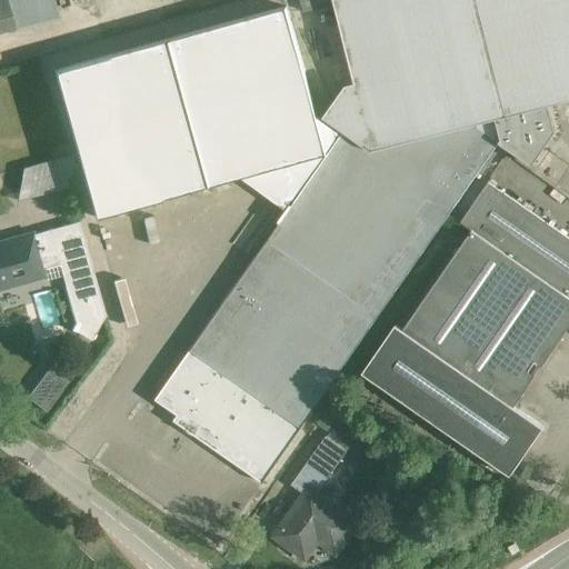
[(0,0),(0,31),(15,28),(16,33),(59,21),(52,0),(0,0)]
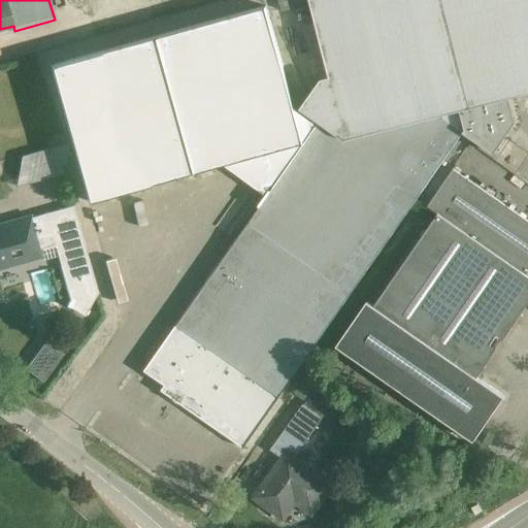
[(508,97),(527,92),(527,0),(278,0),(282,10),(310,3),(329,76),(321,78),(299,107),(318,121),(327,127),(328,128),(343,139),(344,137),(422,191),(463,132),(493,153),(515,122),(508,97)]
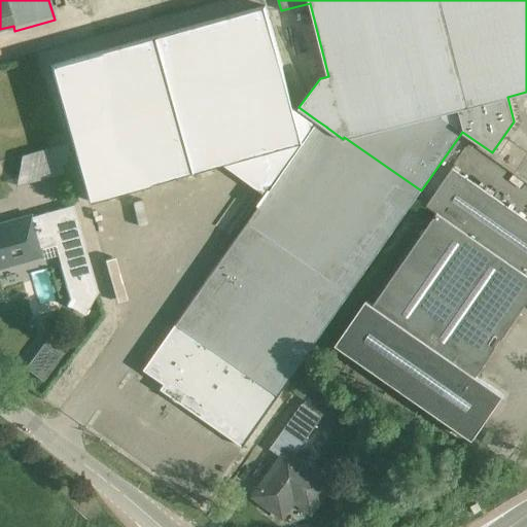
[(232,162),(270,188),(316,123),(316,121),(294,107),(294,106),(267,6),(264,6),(136,41),(51,65),(51,66),(78,164),(89,201),(115,192),(167,179),(232,162)]
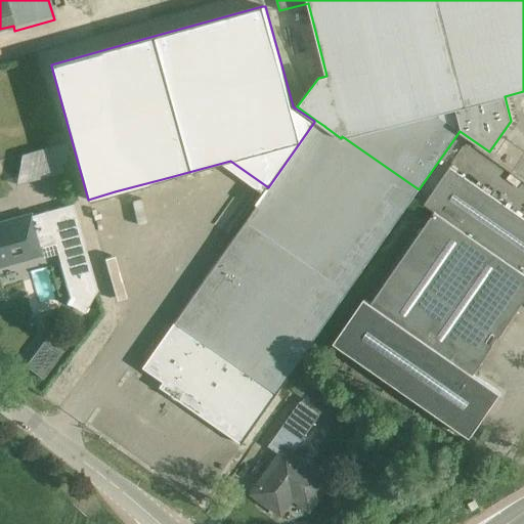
[(341,138),(325,127),(324,126),(315,120),(314,121),(314,122),(268,187),(142,367),(182,395),(179,400),(241,443),(419,189),(342,136),(341,138)]
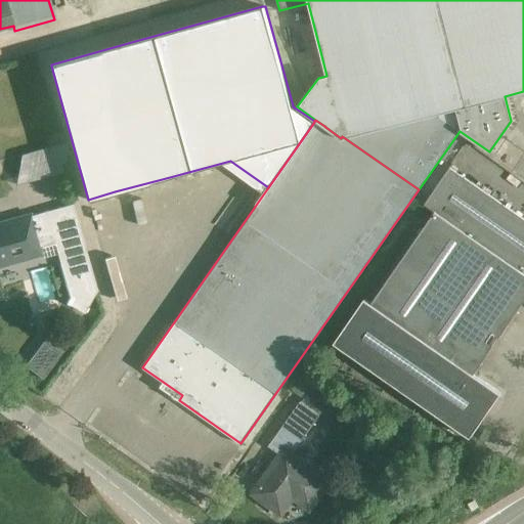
[(473,374),(523,300),(523,219),(449,167),(424,204),(434,211),(370,303),(363,298),(333,342),(470,437),(500,393),(473,374)]
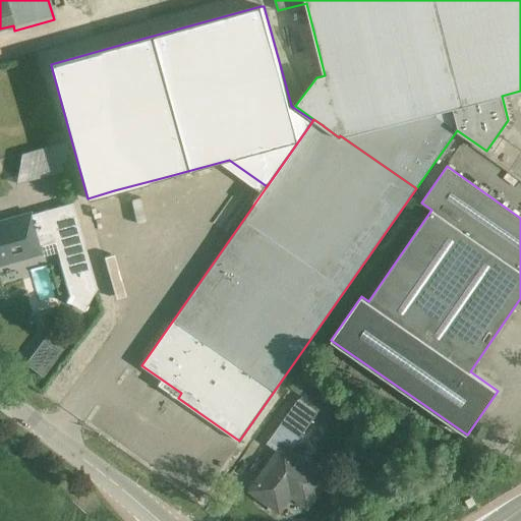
[(0,263),(42,251),(43,255),(56,251),(59,263),(58,263),(68,297),(65,302),(83,311),(97,291),(72,203),(0,223),(0,263)]
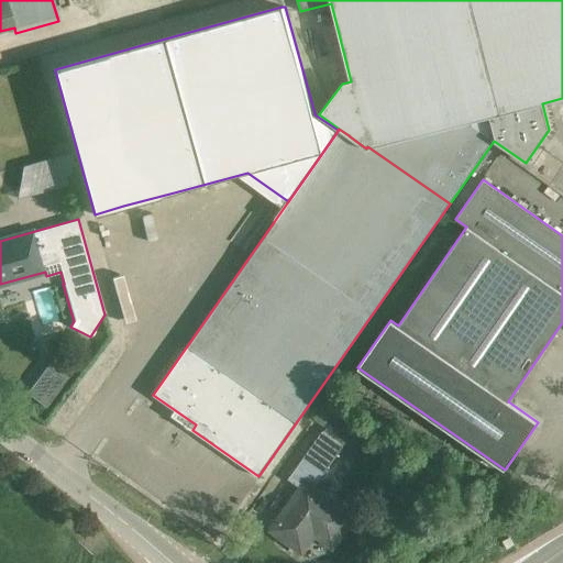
[(288,479),(302,489),(273,530),(301,550),(313,532),(332,544),(352,517),(312,488),(352,433),(333,420),(323,432),(322,431),(288,479)]
